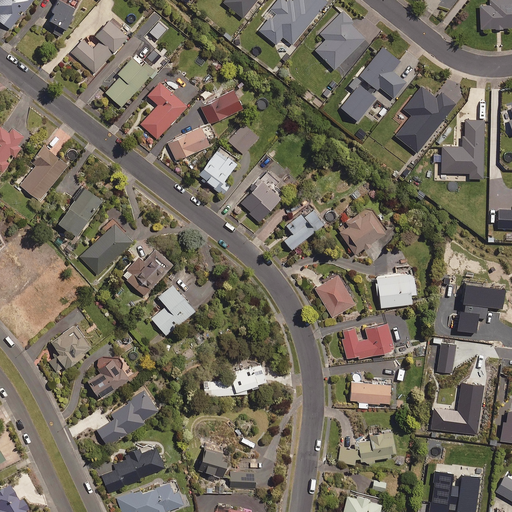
[(23,13),(33,0),(0,0),(0,21),(10,29),(22,12),(23,13)]
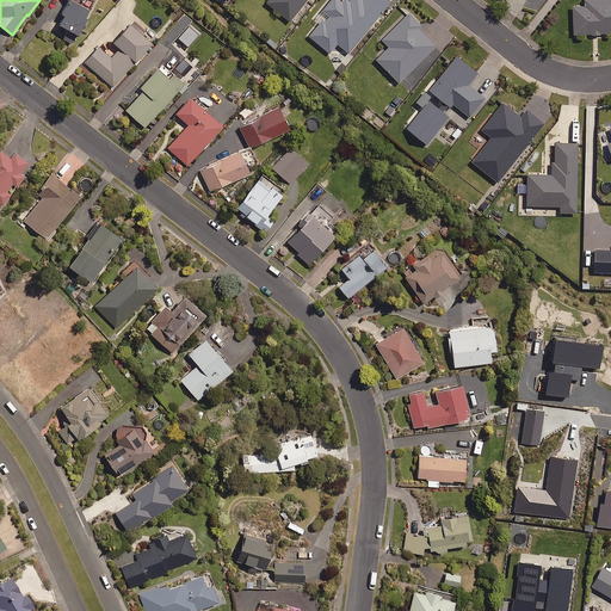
[(68,0),(69,0),(61,14),(65,17),(59,26),(68,31),(63,39),(74,44),(91,12),(88,11),(93,1),(90,0),(76,0),(75,4),(71,1),(71,0),(68,0)]
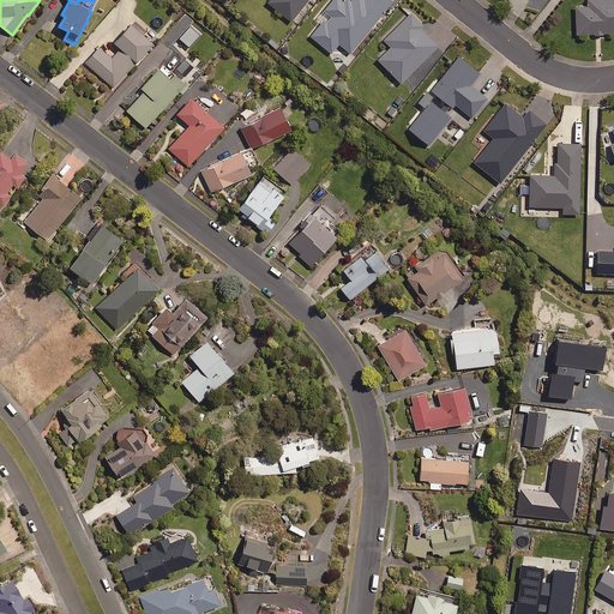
[(270,0),(268,4),(292,22),(308,0),(270,0)]
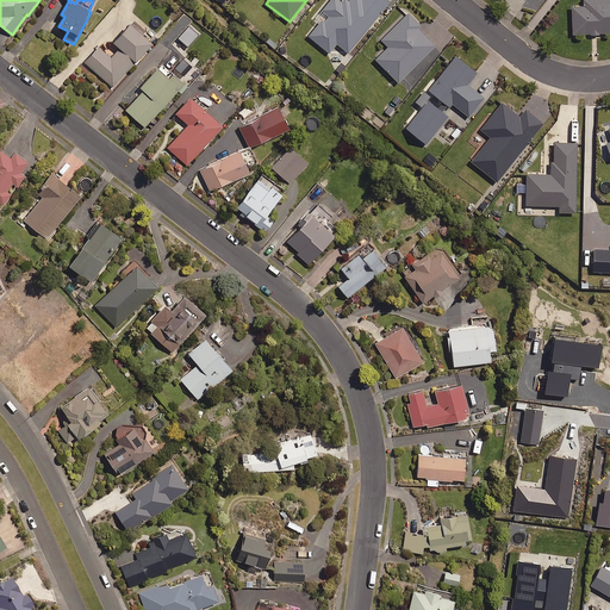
[(390,2),(386,0),(349,0),(346,6),(337,0),(329,0),(322,10),(330,17),(324,24),(321,22),(309,36),(329,54),(336,44),(348,54),(390,2)]
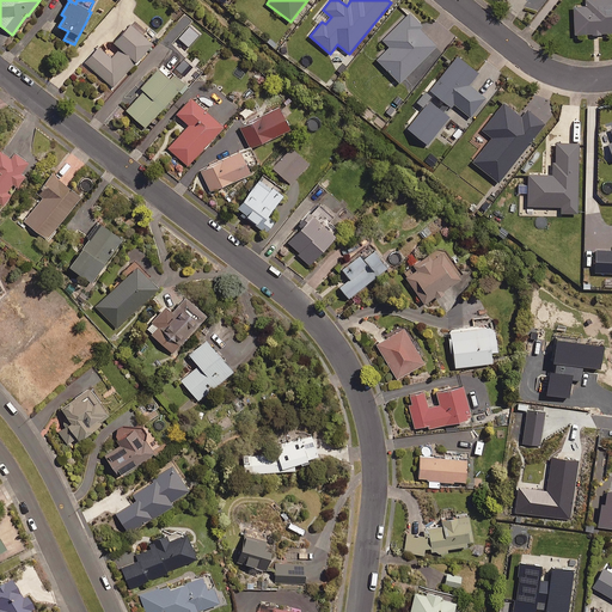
[(574,6),(575,35),(592,34),(592,36),(601,36),(601,34),(611,32),(611,0),(586,0),(587,6),(574,6)]
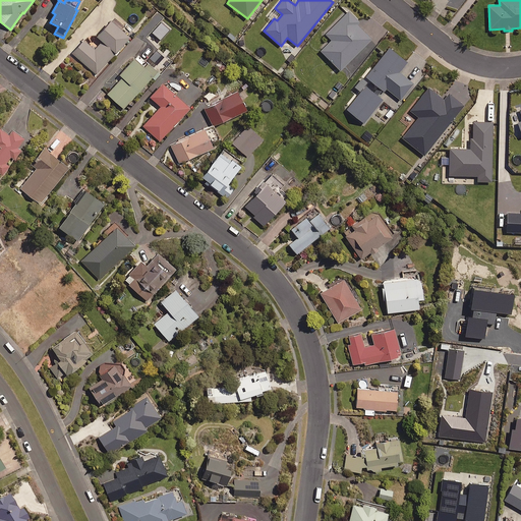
[(359,22),(346,9),(323,34),(329,40),(320,50),(340,71),(371,40),(356,25),(359,22)]
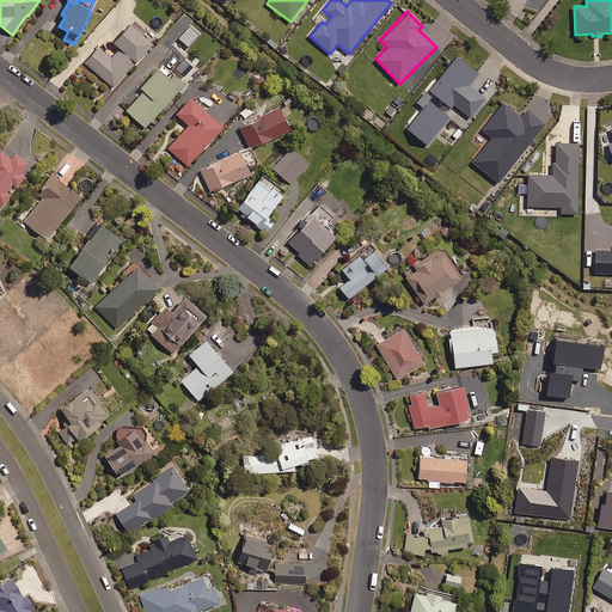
[(146,31),(135,22),(114,44),(120,49),(111,59),(99,48),(85,62),(112,87),(152,46),(141,36),(146,31)]
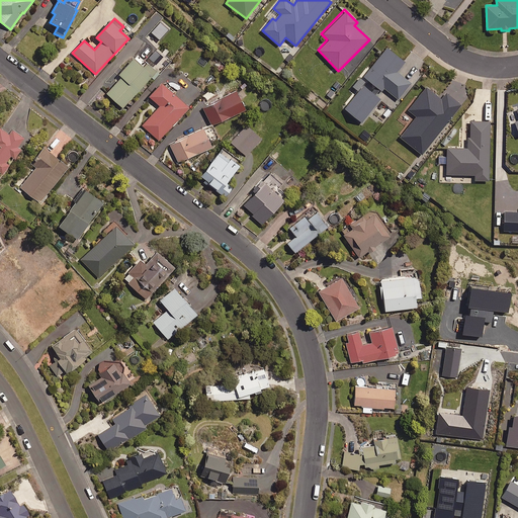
[(370,70),(366,67),(351,86),(356,90),(345,104),(347,106),(345,109),(362,123),(380,100),(375,96),(380,91),(382,92),(384,89),(398,100),(411,83),(397,72),(405,62),(387,48),(370,70)]
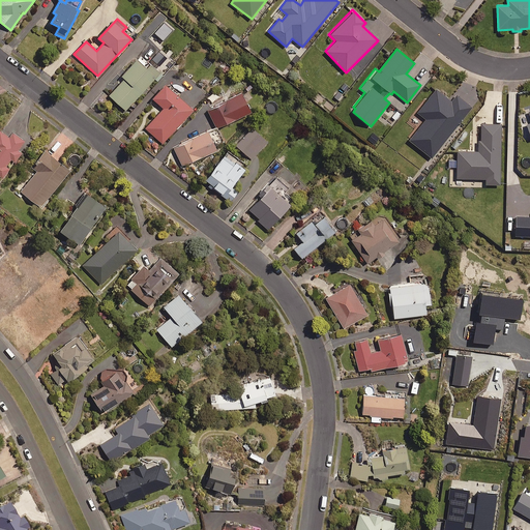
[(159,74),(141,57),(121,78),(123,80),(109,96),(125,111),(159,74)]
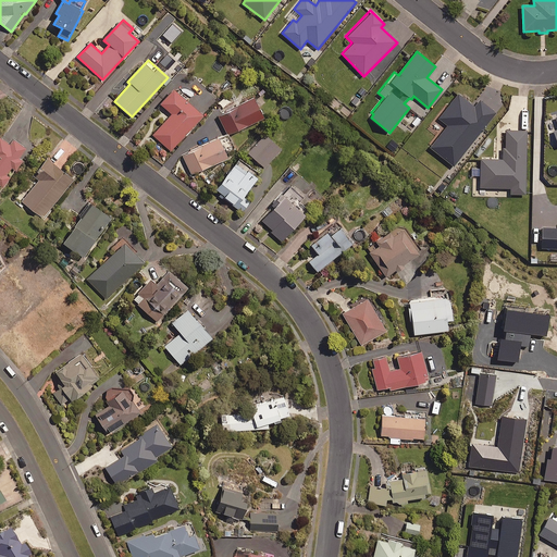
[(187,102),(189,100),(178,90),(176,93),(174,89),(160,104),(172,115),(152,135),(170,151),(202,116),(187,102)]
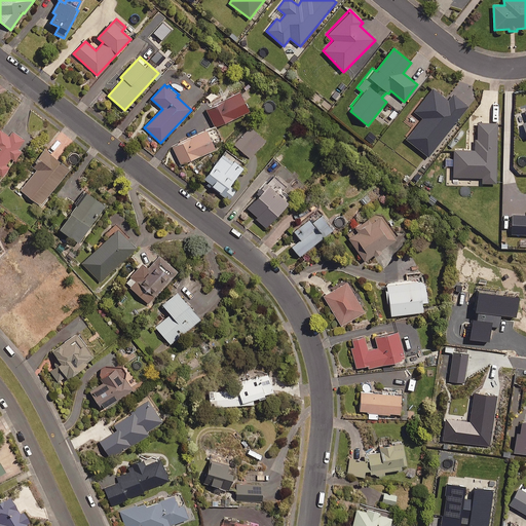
[(448,102),(433,89),(414,112),(423,119),(406,140),(428,157),(468,107),(453,95),(448,102)]
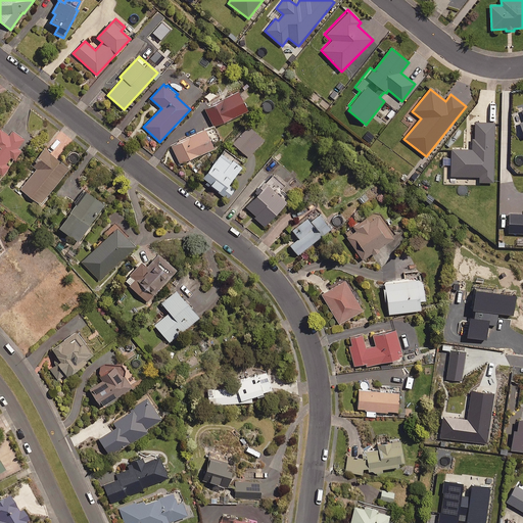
[(247,111),(238,93),(205,109),(215,128),(247,111)]
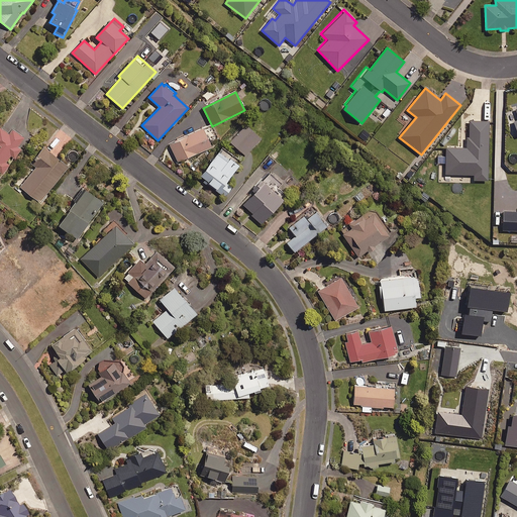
[(490,121),(470,121),(470,137),(467,137),(467,148),(446,147),(445,175),(474,176),(474,181),(488,181),(490,121)]
